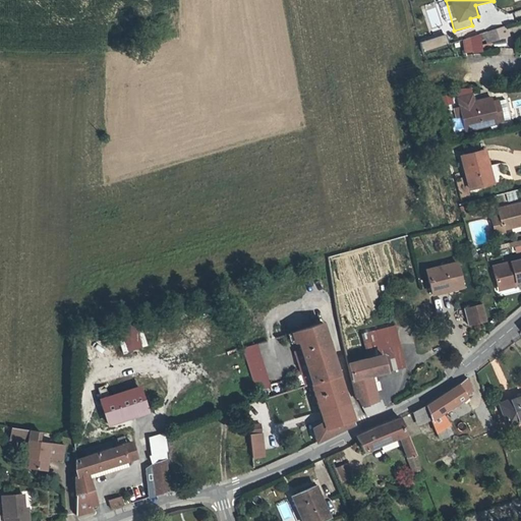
[(444,51),(459,50),(467,47),(464,39),(442,46),(444,51)]
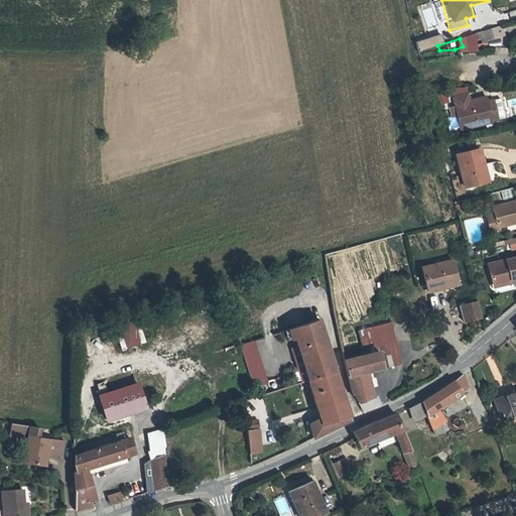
[(439,94),(440,105),(448,104),(446,93),(439,94)]
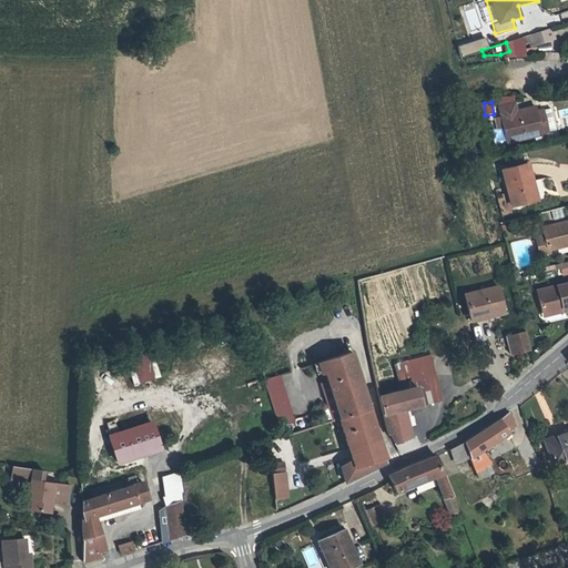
[(511,102),(495,107),(498,117),(515,112),(511,102)]
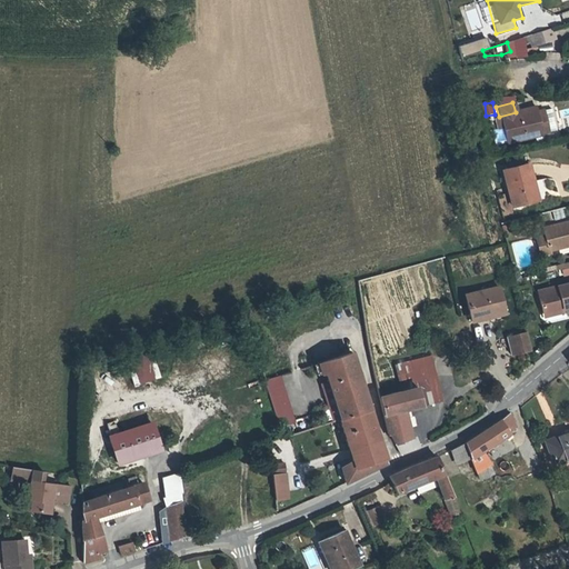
[(516,112),(499,117),(506,142),(541,133),(536,111),(536,108),(516,112)]
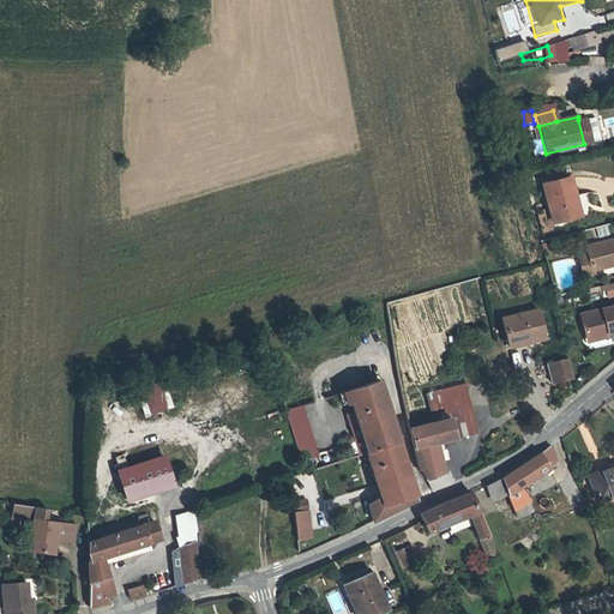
[(584,118),(578,120),(584,144),(590,142),(584,118)]
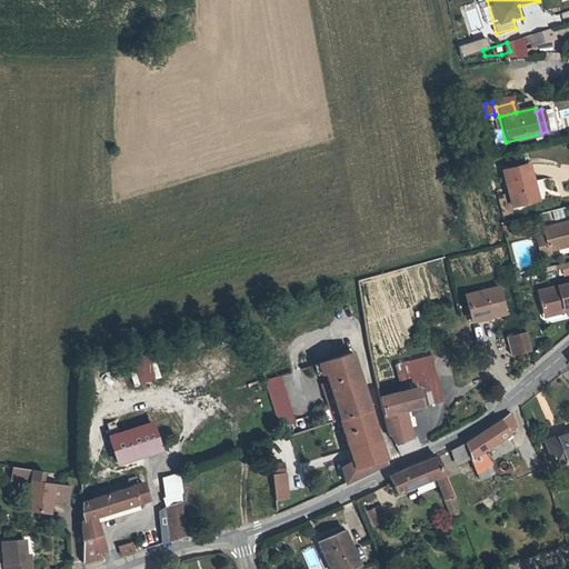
[(527,163),(502,169),(510,206),(532,200),(528,179),(531,178),(527,163)]
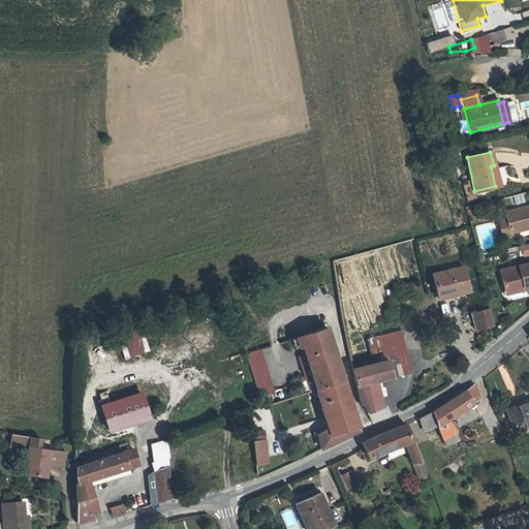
[(508,232),(528,227),(528,205),(503,211),(508,232)]
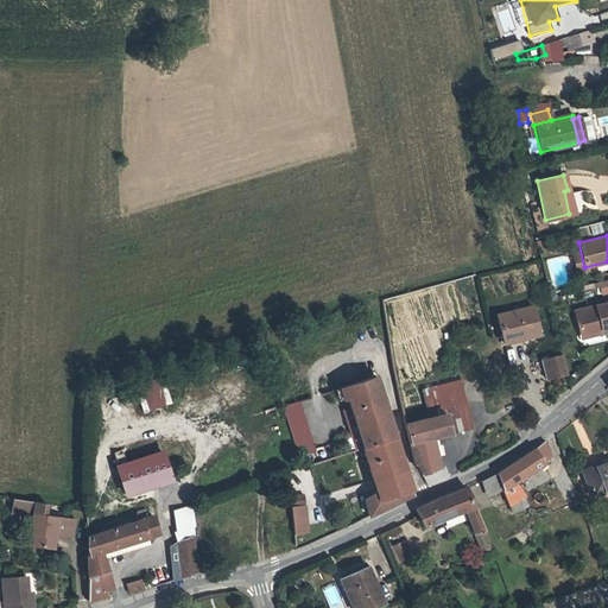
[(607,301),(572,309),(578,333),(600,328),(607,325),(607,301)]
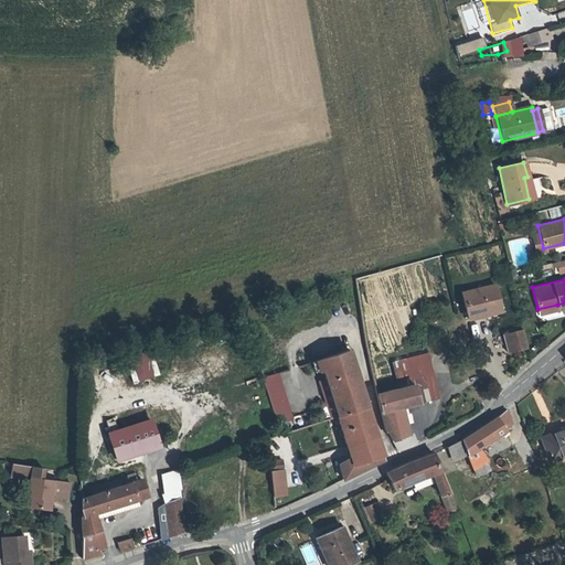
[(493,280),(460,289),(466,311),(475,309),(484,307),(486,311),(500,307),(493,280)]
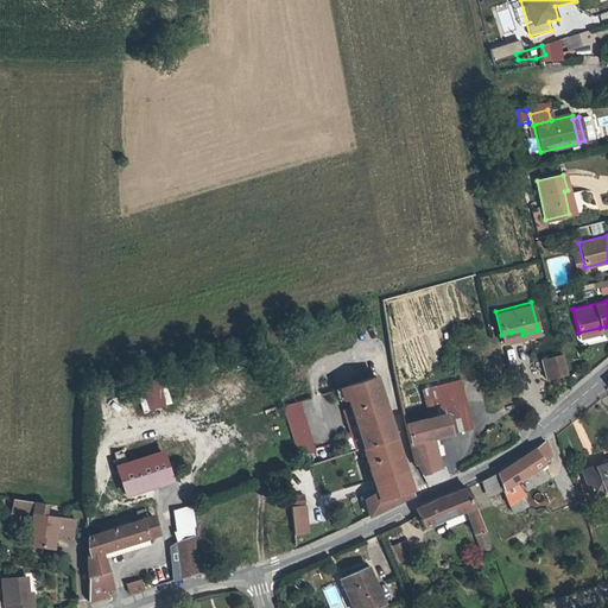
[(600,328),(578,333),(580,339),(602,334),(600,328)]
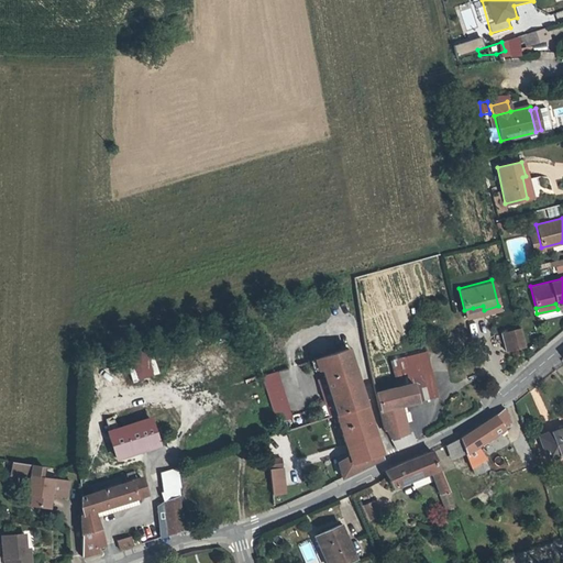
[(525,343),(521,326),(506,330),(510,346),(525,343)]
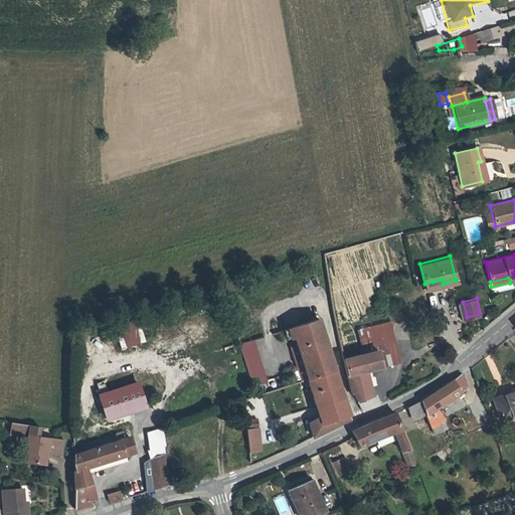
[(123,346),(141,344),(139,319),(121,321),(123,346)]
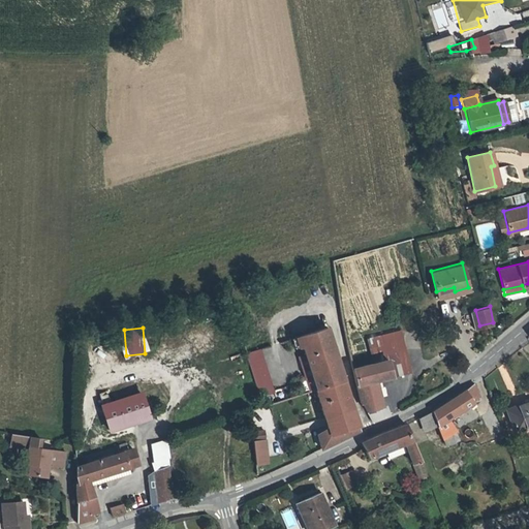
[(327,328),(299,336),(315,390),(344,380),(327,328)]
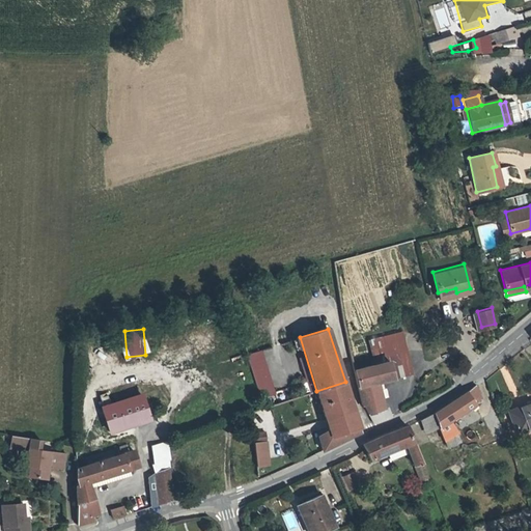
[(247,355),(259,394),(274,390),(260,351),(247,355)]
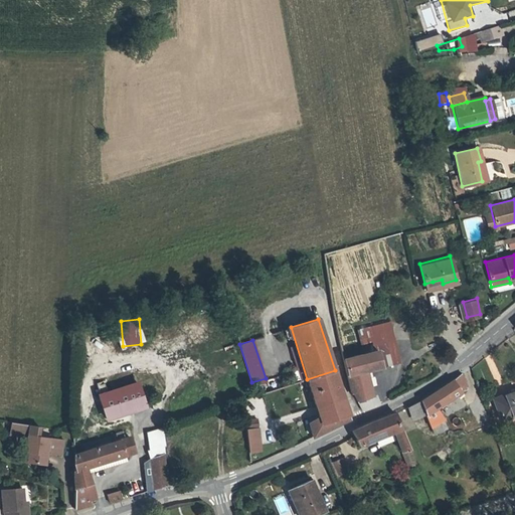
[(433,344),(436,352),(447,347),(443,340),(433,344)]
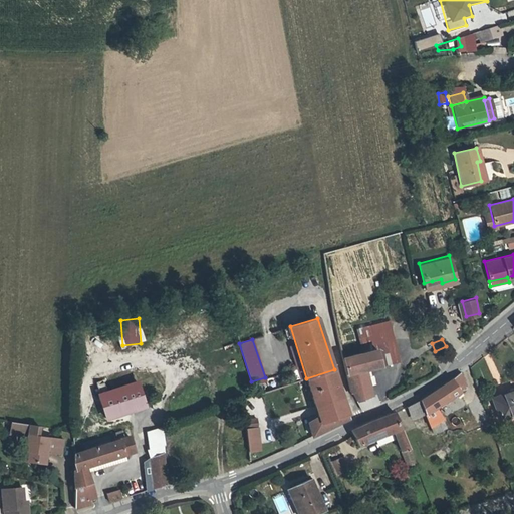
[(376,348),(342,357),(349,391),(351,390),(356,400),(370,395),(364,368),(380,365),(376,348)]
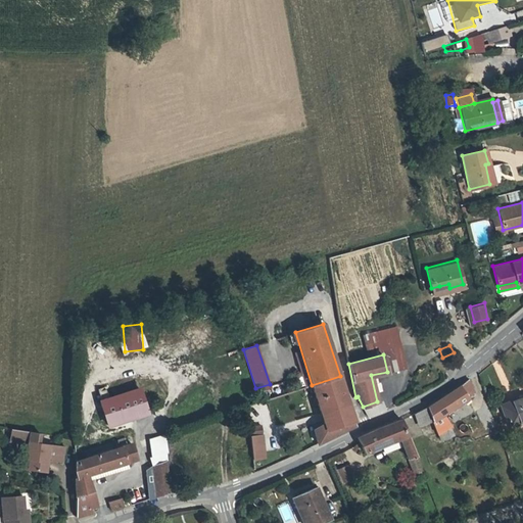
[(324,425),(328,437),(355,424),(340,376),(312,385),(324,425)]
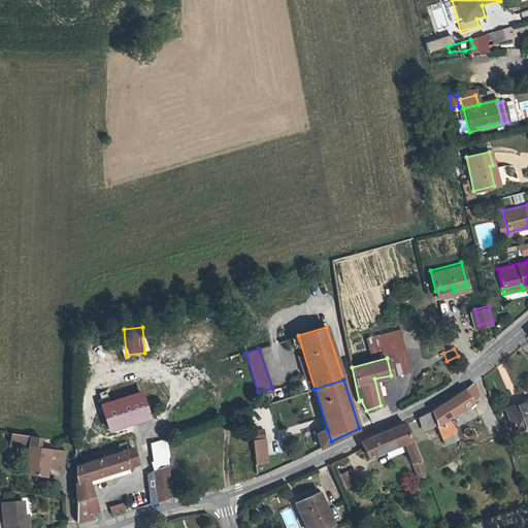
[(458,437),(447,416),(459,408),(479,396),(471,383),(442,402),(431,409),(442,435),(449,432),(452,440),(457,454),(463,451),(462,449),(458,438),(458,437)]
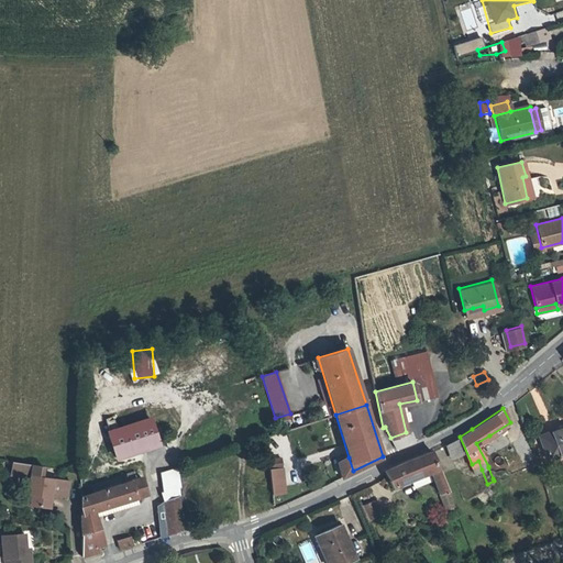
[(152,419),(109,432),(118,459),(159,444),(152,419)]
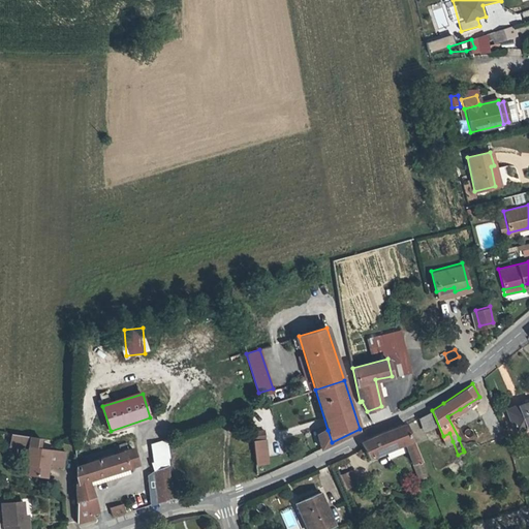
[(528,399),(506,407),(514,429),(528,424),(528,399)]
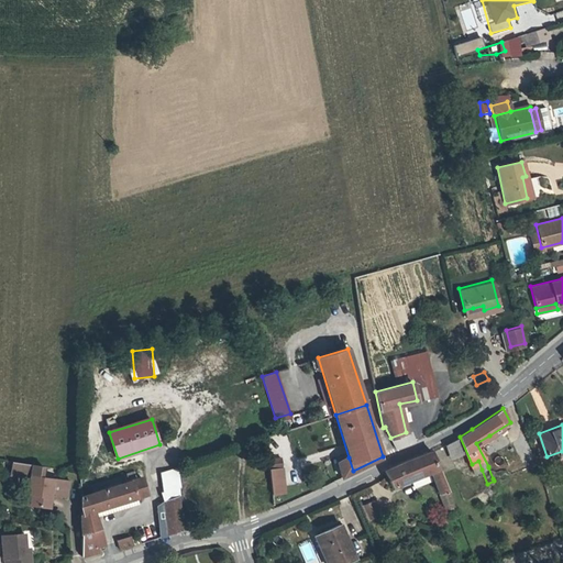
[(396,439),(399,449),(414,443),(410,434),(396,439)]
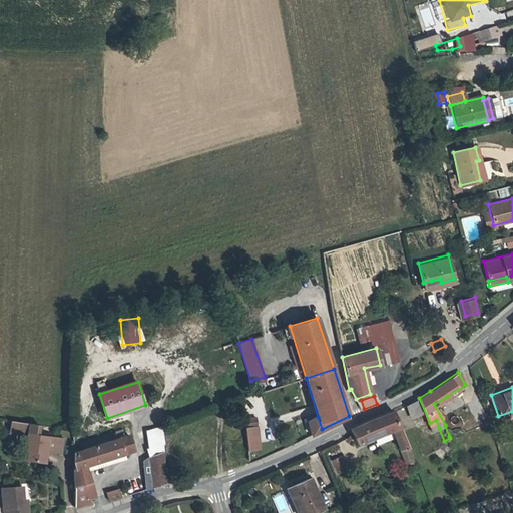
[(416,429),(430,423),(419,398),(406,404),(416,429)]
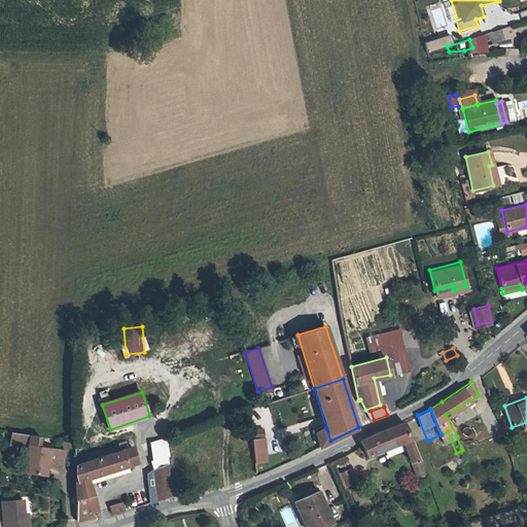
[(410,438),(403,421),(389,427),(375,433),(360,442),(366,456),(402,440),(417,477),(425,473),(412,438),(410,438)]
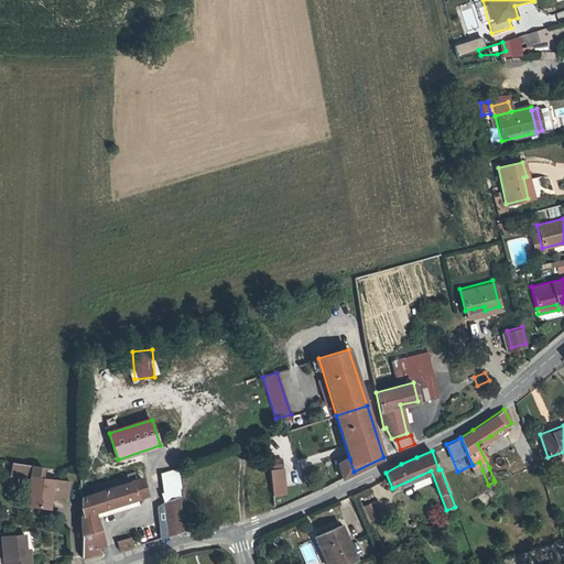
[(354,472),(349,458),(337,463),(342,478),(354,472)]
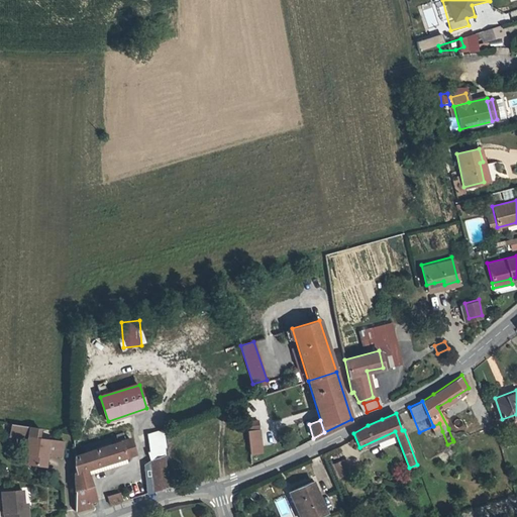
[(255,431),(254,422),(242,424),(244,433),(255,431)]
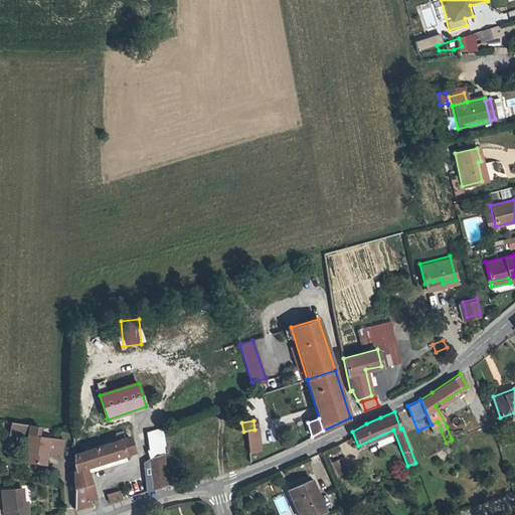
[(40,426),(13,421),(11,433),(29,436),(27,451),(30,452),(28,462),(44,465),(47,452),(50,453),(50,454),(61,456),(63,442),(38,438),(40,426)]
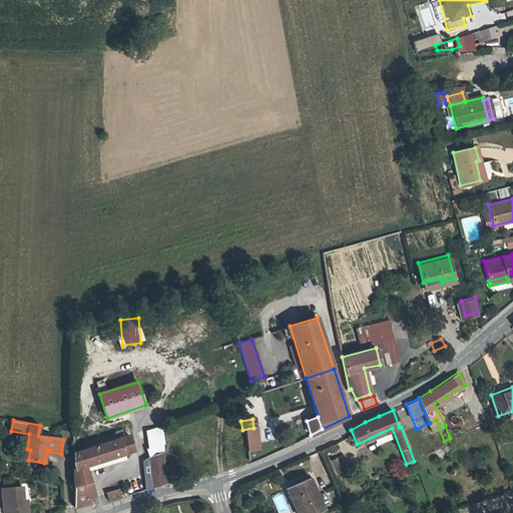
[(432,431),(439,428),(436,420),(430,423),(432,431)]
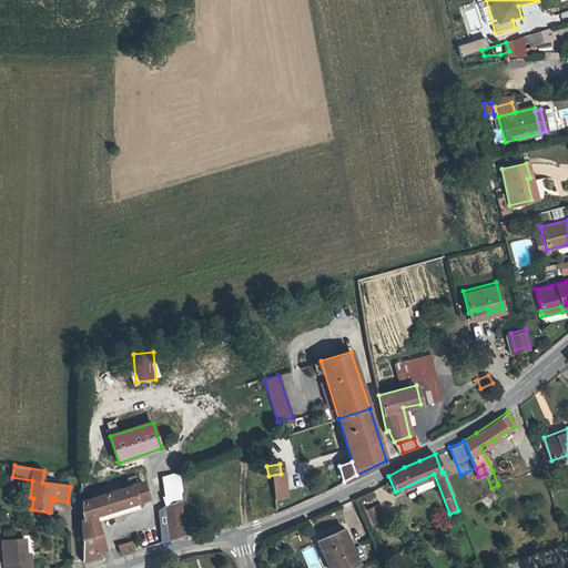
[(181,490),(179,473),(162,477),(164,496),(162,496),(164,504),(169,539),(181,535),(183,535),(181,490)]
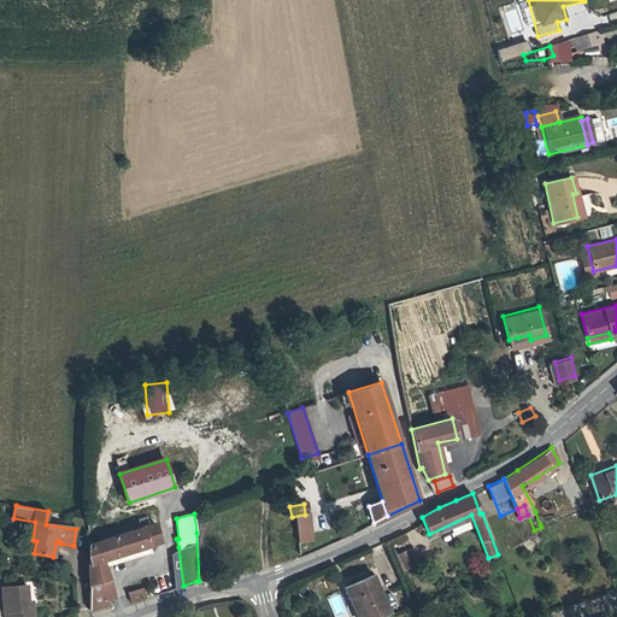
[(147,519),(99,534),(101,541),(88,545),(89,562),(87,563),(88,612),(103,609),(106,607),(105,600),(113,598),(103,560),(160,544),(156,524),(148,527),(147,519)]
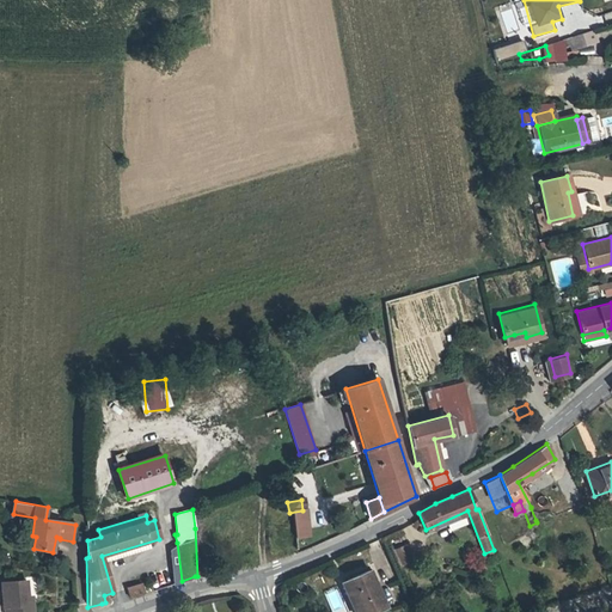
[(407,540),(396,545),(401,558),(411,554),(407,540)]
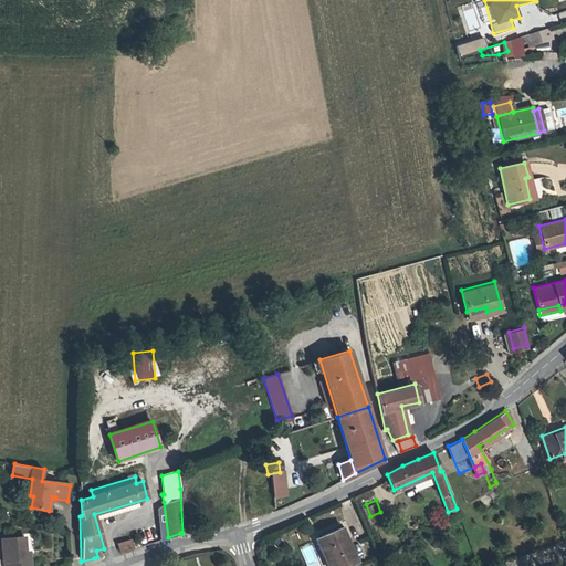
[(344,525),(323,536),(336,565),(339,565),(358,557),(344,525)]
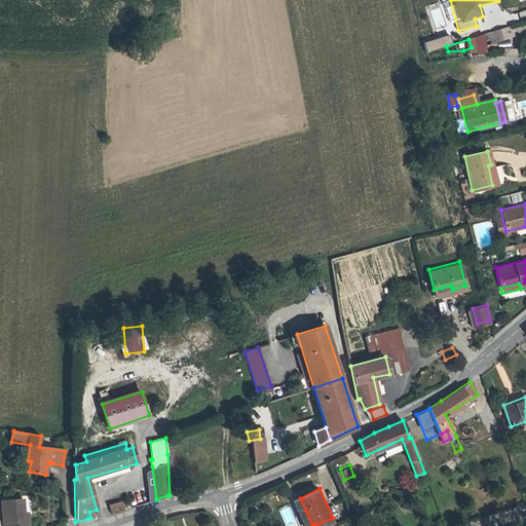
[(22,499),(1,500),(2,522),(6,522),(6,525),(27,525),(27,518),(23,519),(23,514),(22,499)]
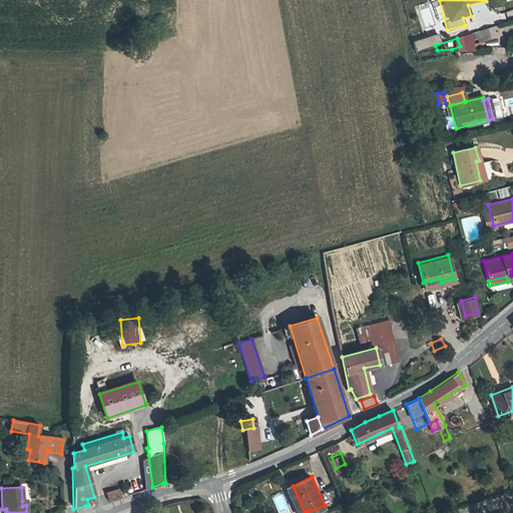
[(108,502),(118,498),(121,497),(118,489),(106,494),(108,502)]
